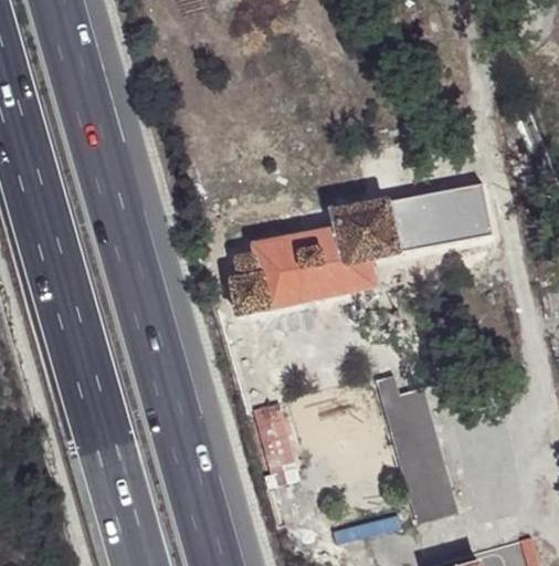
[(517,175),(521,195),(534,192),(529,171),(517,175)]
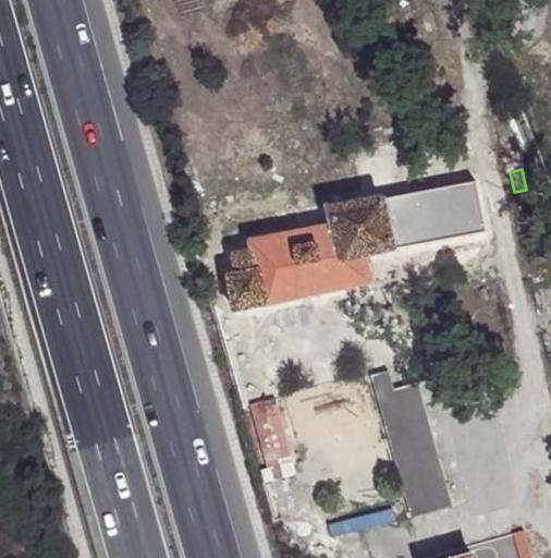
[(473,179),(381,197),(393,250),(484,231),(473,179)]
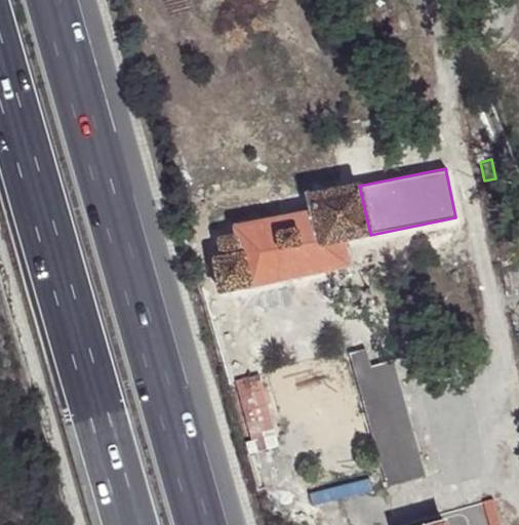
[(370,235),(359,186),(308,195),(311,211),(281,216),(233,226),(235,235),(216,239),(221,256),(210,258),(214,292),(347,267),(343,241),(370,235)]
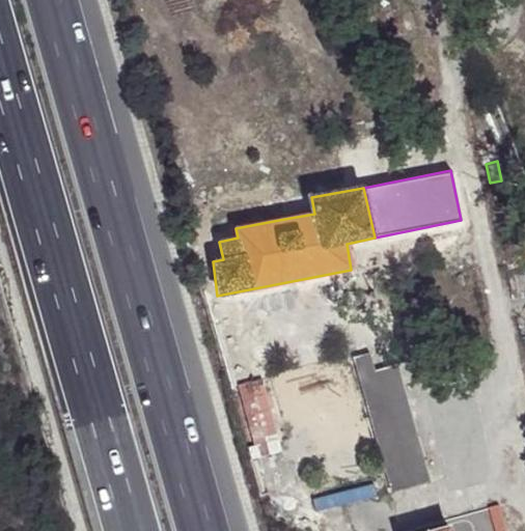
[(314,214),(311,197),(281,203),(284,219),(314,214)]
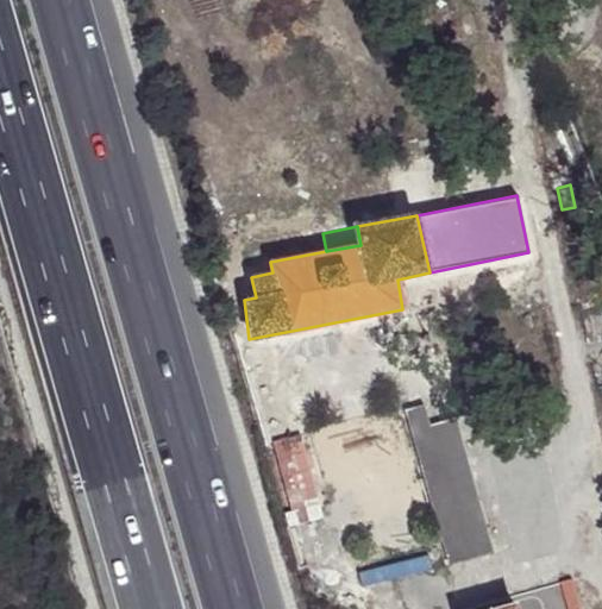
[(494,552),(456,418),(430,425),(424,405),(407,410),(449,564),(494,552)]
